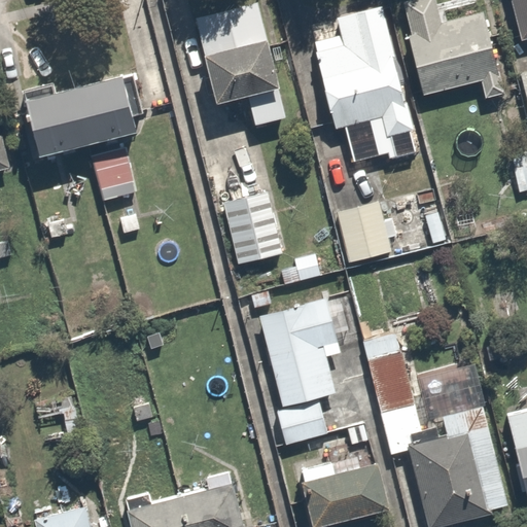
[(262,0),(244,0),(199,11),(221,101),(285,84),(262,0)]
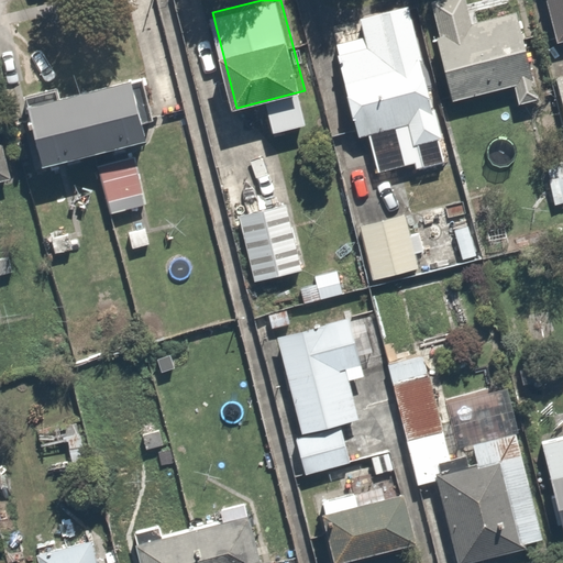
[(337,37),(361,135),(371,133),(379,168),(416,159),(419,173),(451,165),(411,0),(400,0),(357,10),(362,31),(337,37)]
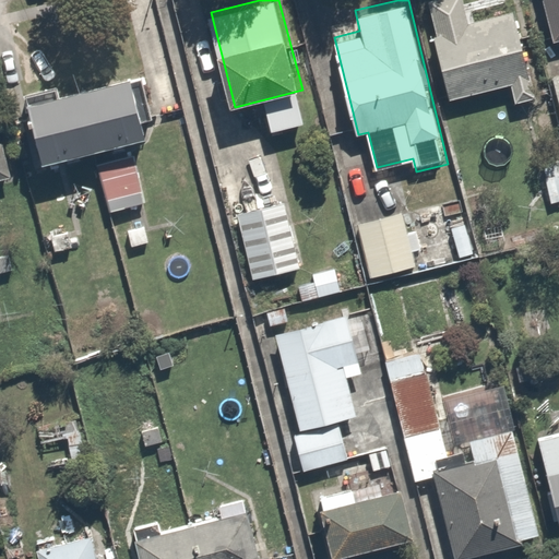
[(516,105),(544,97),(522,10),(475,22),(468,0),(424,0),(451,102),(512,85),(516,105)]
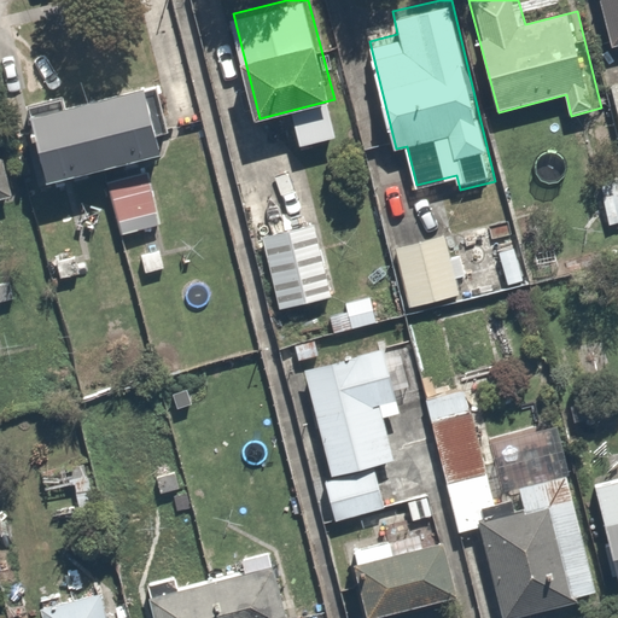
[(617,0),(602,0),(616,48),(617,47),(617,0)]
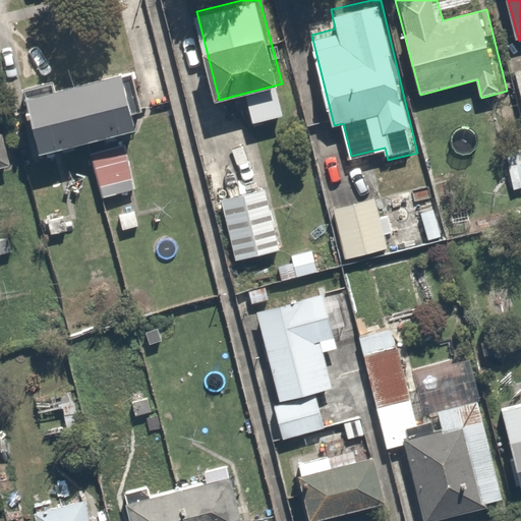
[(23,99),(39,151),(143,120),(128,68),(23,99)]
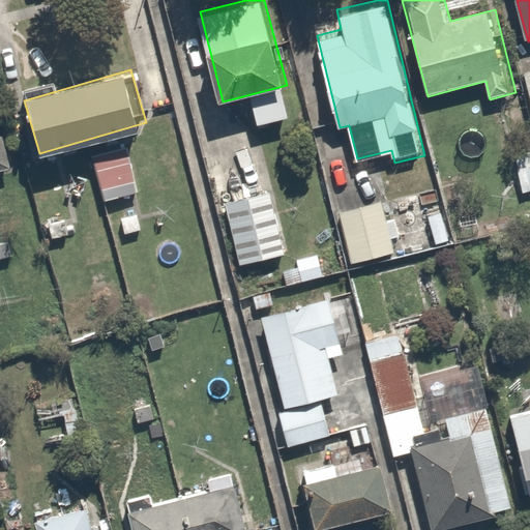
[(0,134),(0,170),(8,168),(0,134)]
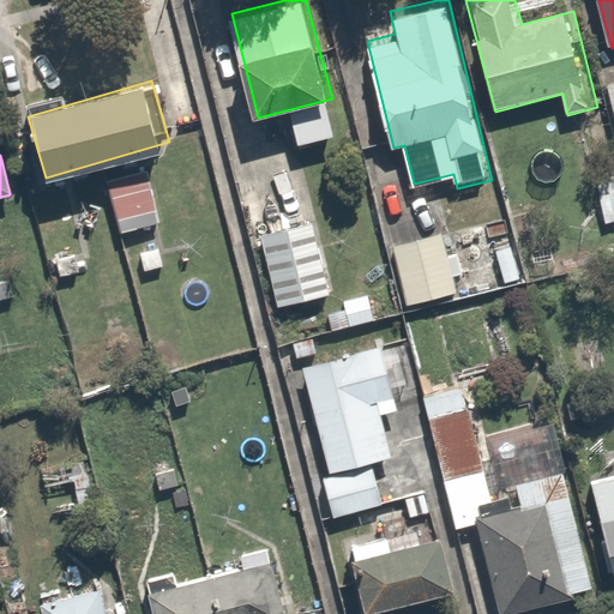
[(613,172),(593,178),(605,227),(613,223),(613,172)]
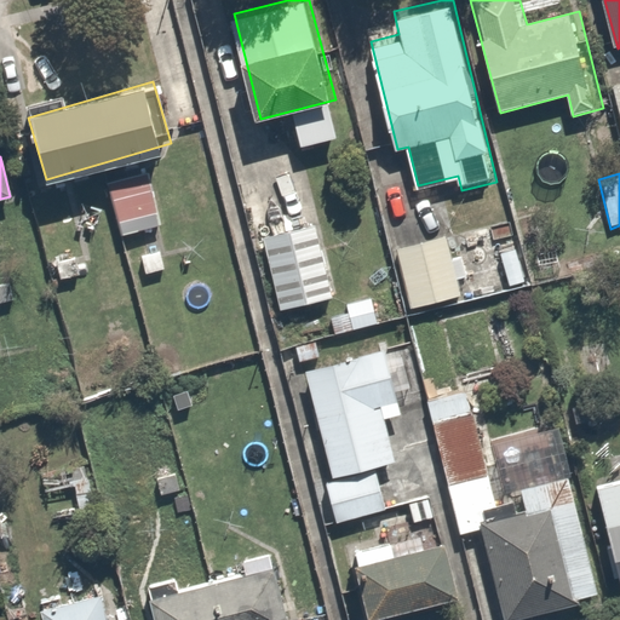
[(401,250),(413,308),(459,298),(435,188),(375,201),(386,253),(401,250)]
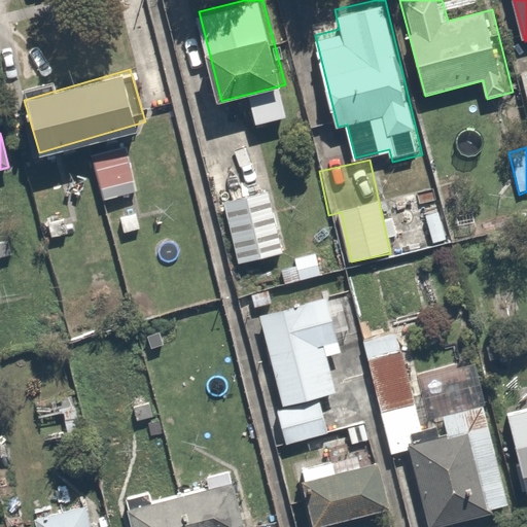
[(272,188),(224,200),(239,264),(286,252),(272,188)]
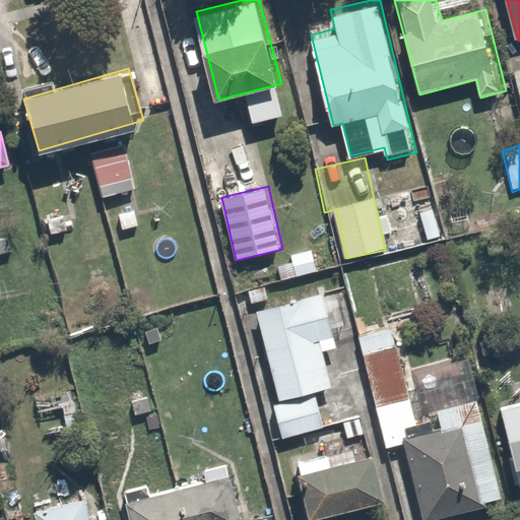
[(440,202),(419,207),(427,239),(447,235),(440,202)]
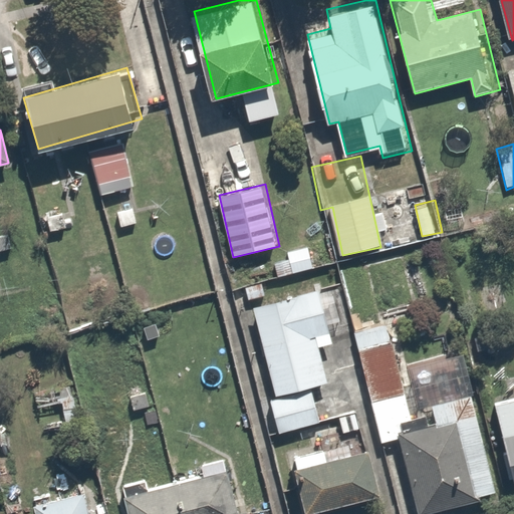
[(273,260),(277,276),(318,267),(313,244),(285,250),(286,257),(273,260)]
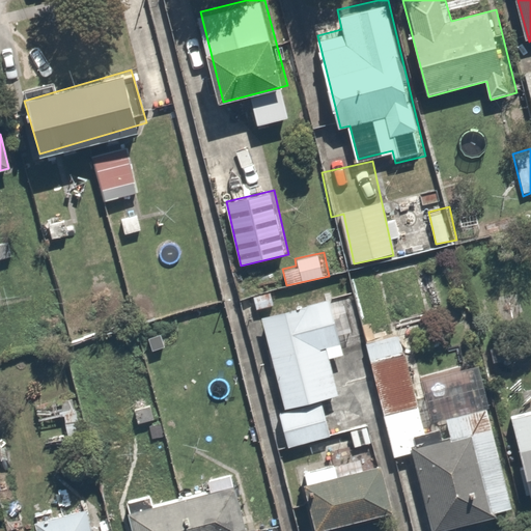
[(338,298),(264,315),(284,406),(279,407),(287,446),(335,435),(326,395),(358,388),(338,298)]
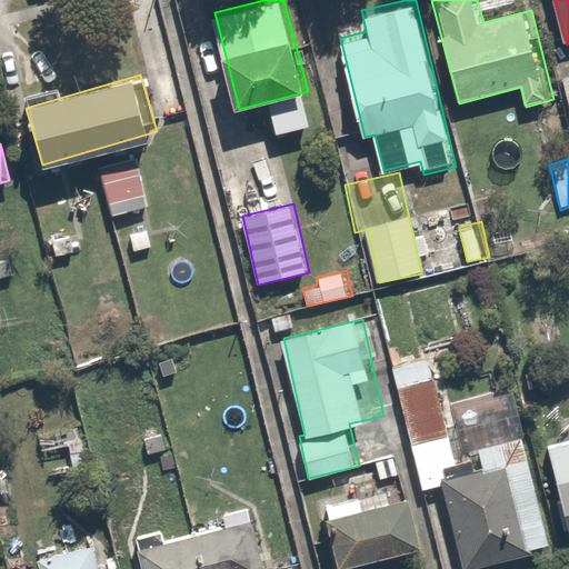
[(435,356),(391,367),(420,478),(462,468),(435,356)]
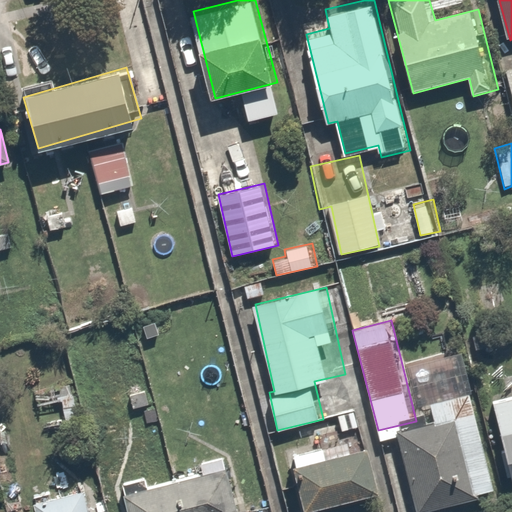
[(393,429),(416,511),(496,490),(468,390),(428,401),(433,418),(393,429)]
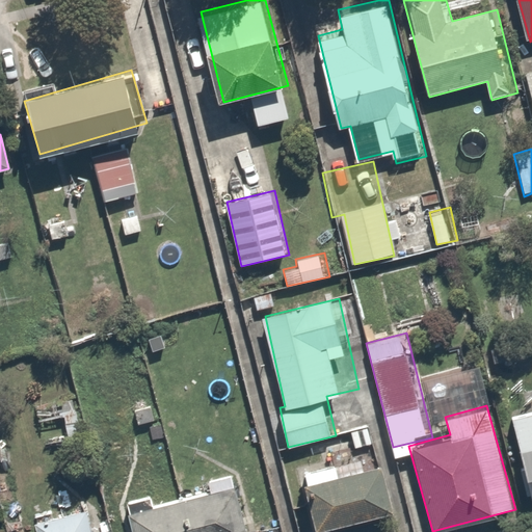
[(531,409),(512,415),(531,487),(531,409)]
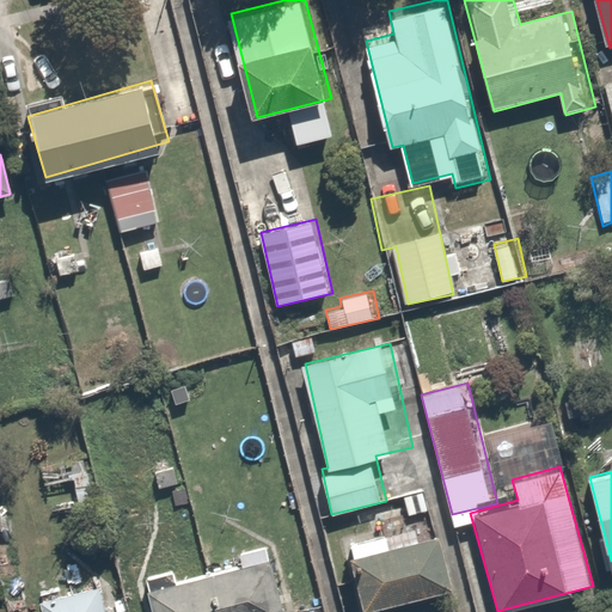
[(420,520),(347,540),(367,611),(465,585),(451,531),(426,538),(420,520)]
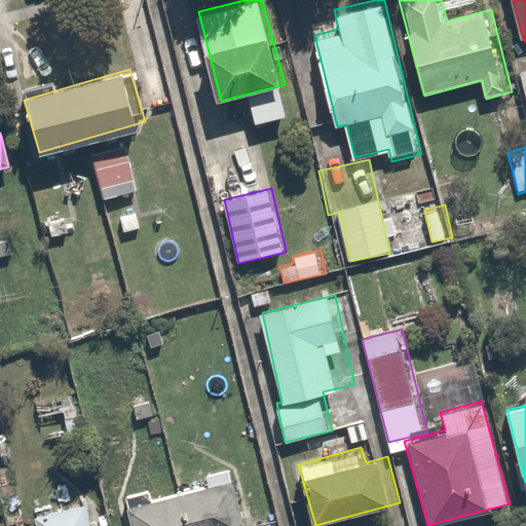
[(128,505),(134,525),(250,525),(235,475),(128,505)]
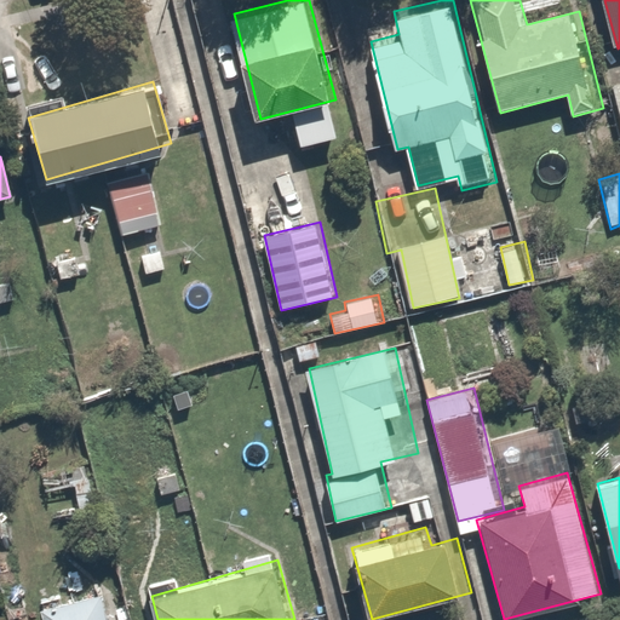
[(114,619),(105,585),(40,602),(44,619),(114,619)]
